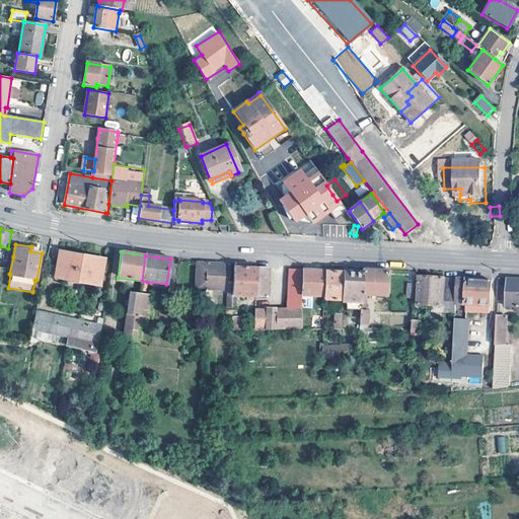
[(81,260),(58,256),(55,279),(98,286),(103,262),(81,256),(81,260)]
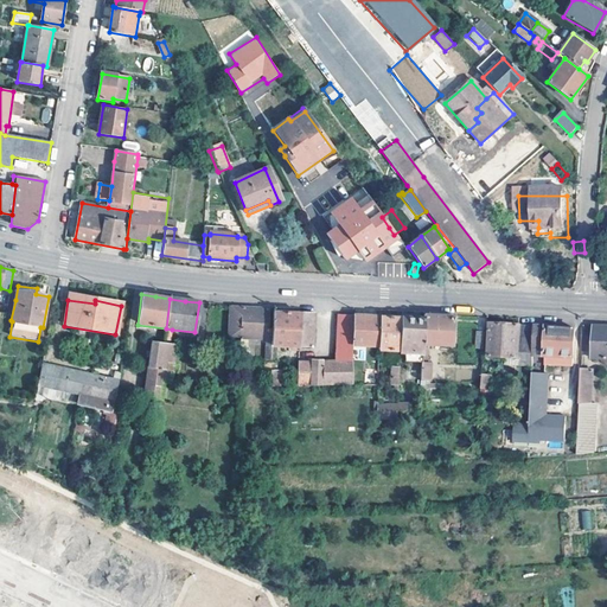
[(272,340),(273,330),(267,330),(267,310),(256,310),(229,307),(227,337),(241,338),(247,338),(248,339),(272,340)]
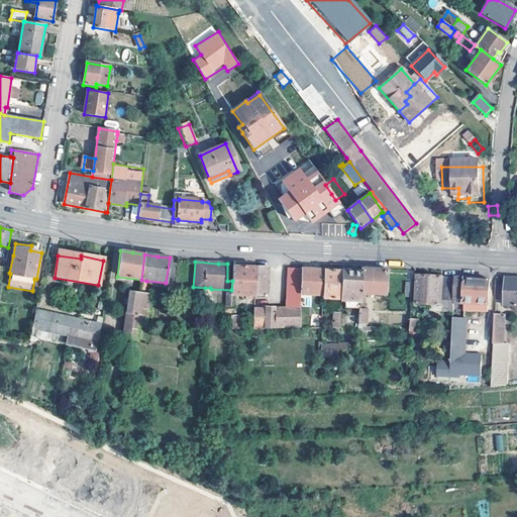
[(231,290),(231,295),(266,297),(268,268),(243,267),(232,267),(232,281),(231,290)]
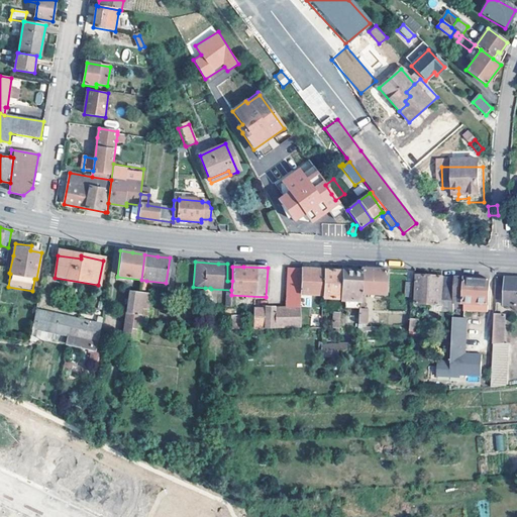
[(300,309),(300,295),(300,270),(288,269),(286,309),(300,309)]
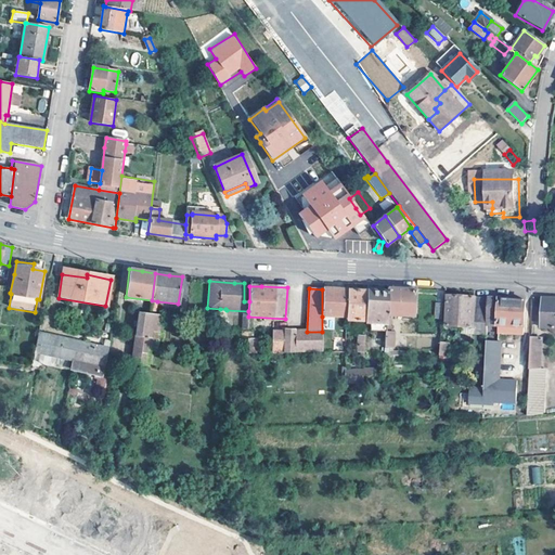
[(387,288),(387,292),(386,315),(413,317),(414,289),(401,288),(387,288)]
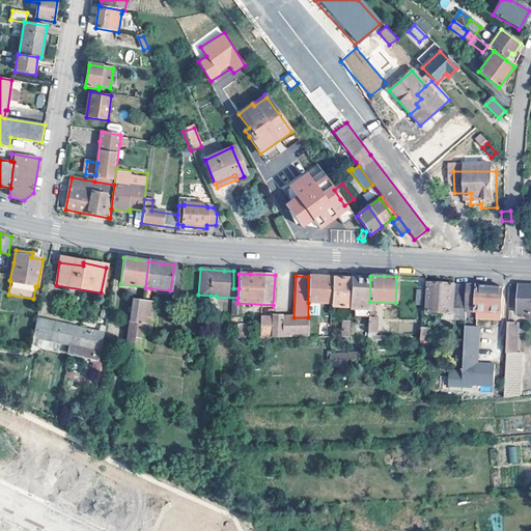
[(308,277),(308,303),(331,303),(332,278),(320,277),(308,277)]
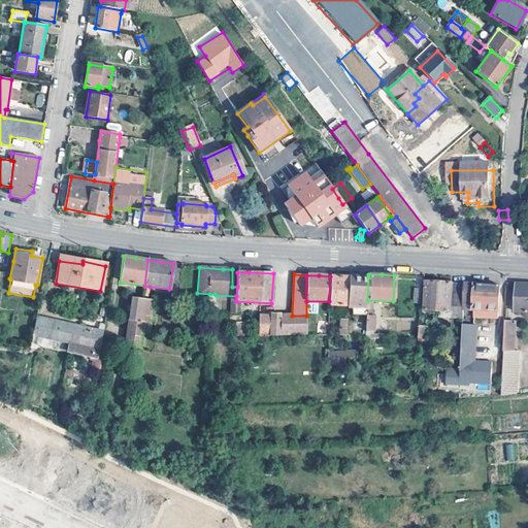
[(329,305),(348,305),(349,276),(330,276),(329,301),(329,305)]
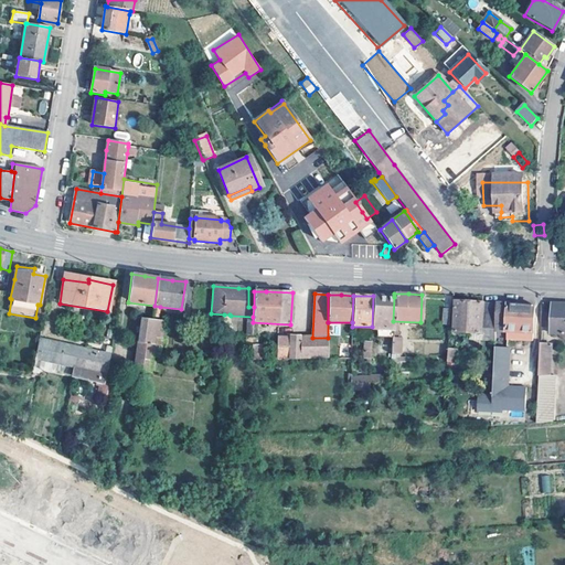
[(373,296),(372,327),(372,329),(393,330),(393,321),(394,297),(373,296)]
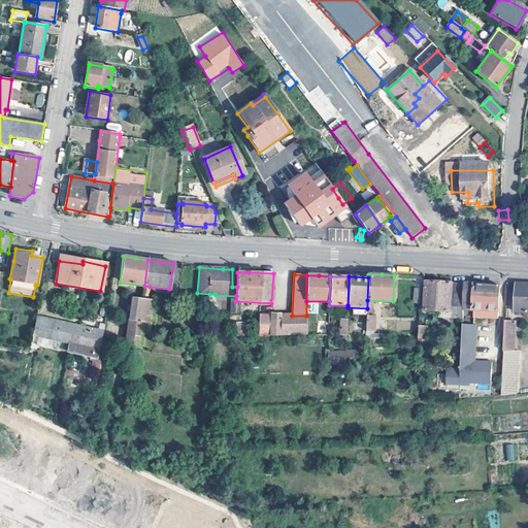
[(450,312),(451,286),(451,284),(426,284),(425,311),(440,312),(450,312)]
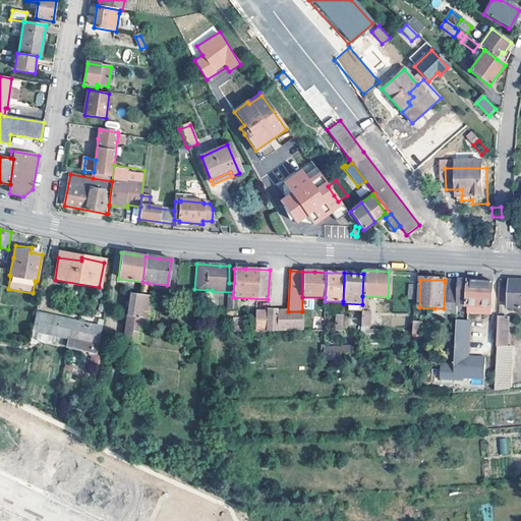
[(520,282),(510,281),(508,309),(520,309),(520,282)]
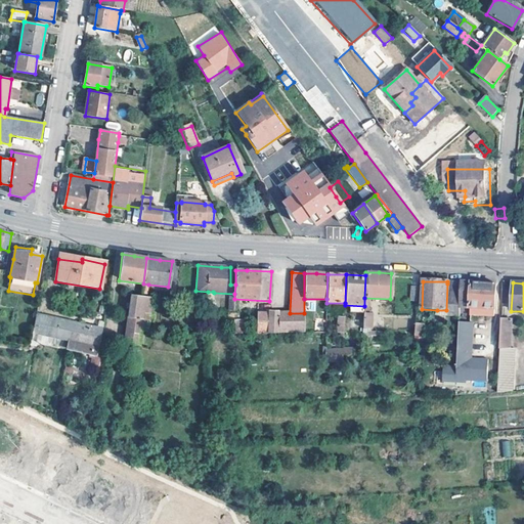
[(460,284),(447,284),(446,310),(445,318),(459,318),(460,308),(460,284)]
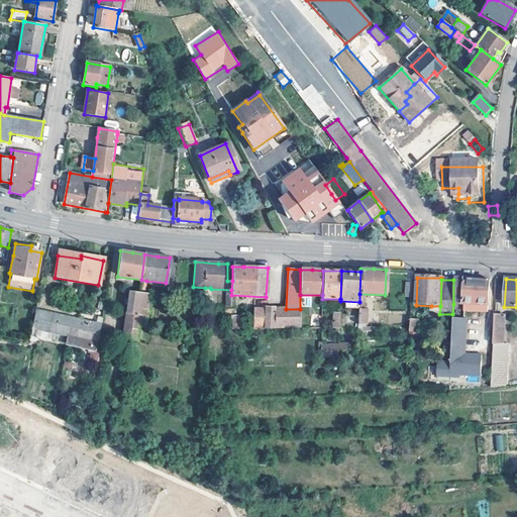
[(454,280),(453,280),(453,304),(463,305),(475,305),(488,306),(489,281),(477,280),(455,280),(454,280)]
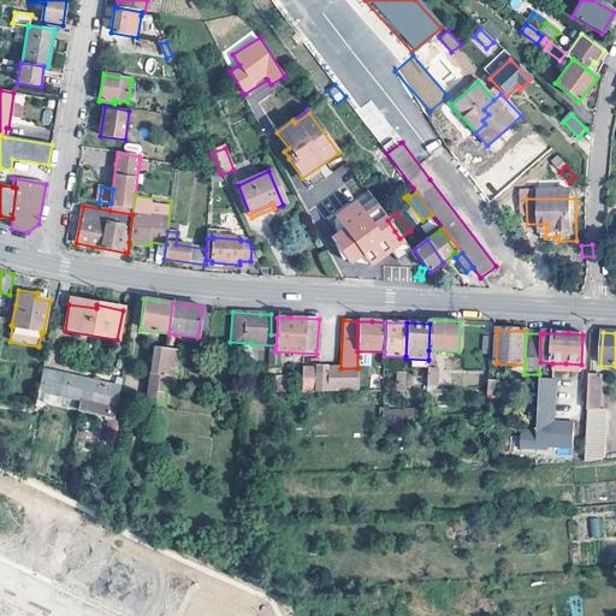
[(491,337),(483,337),(481,353),(490,354),(491,337)]
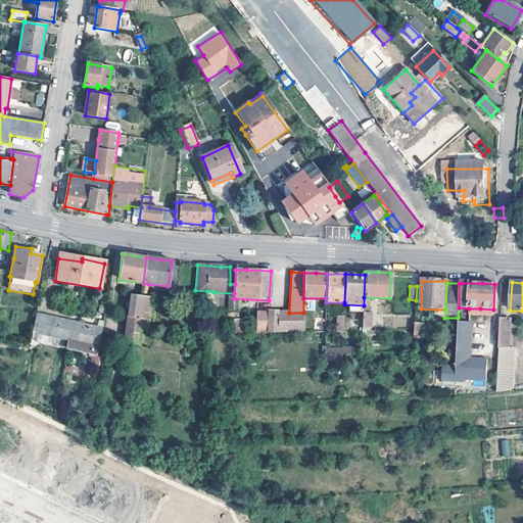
[(141,297),(131,295),(125,342),(139,344),(141,330),(147,330),(151,298),(141,297)]
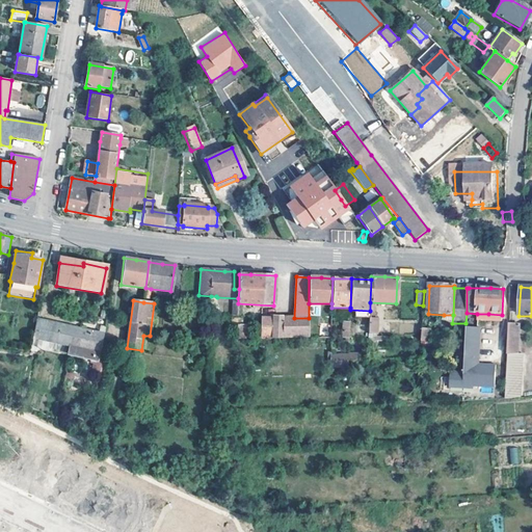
[(453,315),(444,315),(444,323),(452,323),(453,315)]
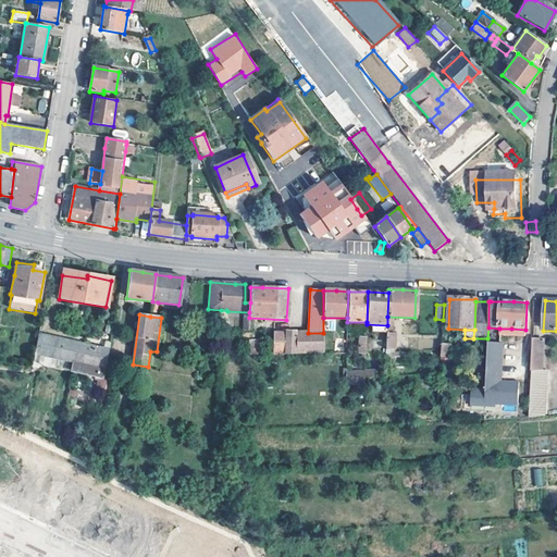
[(297,332),(286,332),(286,339),(274,339),(273,347),(273,355),(296,355),(297,332)]
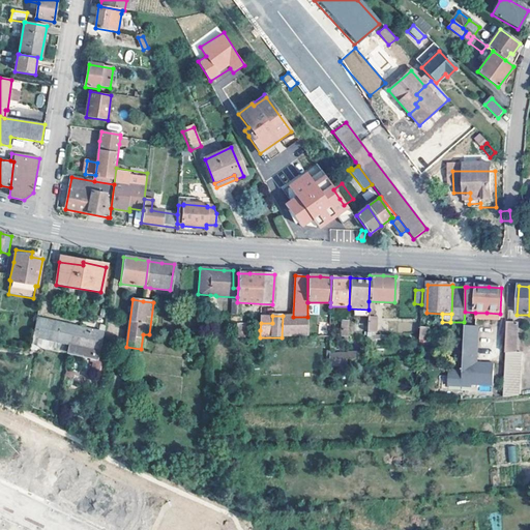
[(293,317),(283,316),(282,337),(306,337),(307,317),(293,317)]
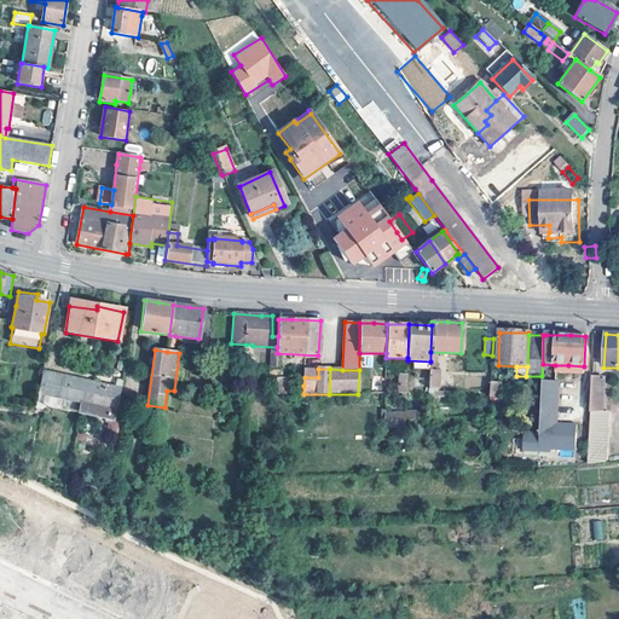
[(439,371),(431,371),(429,389),(438,389),(439,371)]
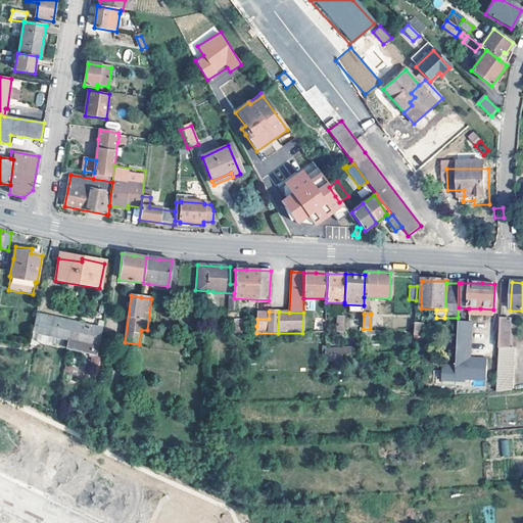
[(97,328),(36,316),(32,334),(99,347),(102,329),(97,328)]
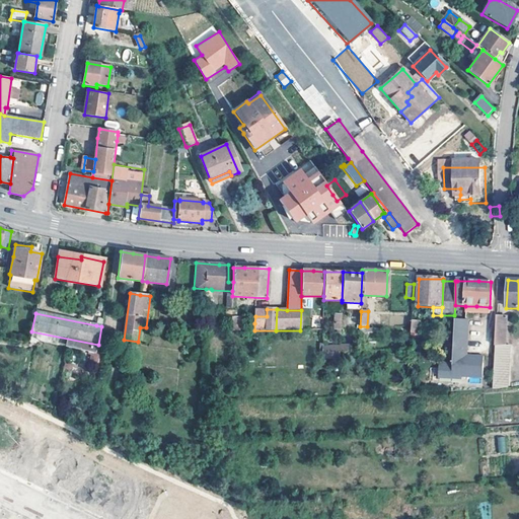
[(507,318),(497,318),(496,341),(506,342),(507,318)]
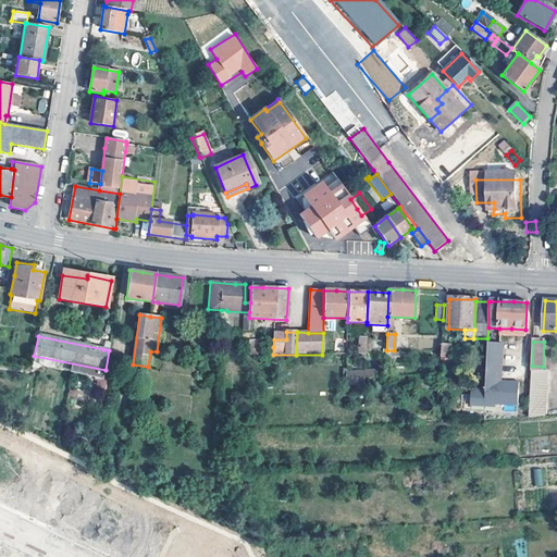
[(518,407),(518,384),(492,383),(492,378),(500,378),(502,344),(487,344),(486,374),(485,390),(485,392),(485,397),(484,408),(495,408),(495,406),(518,407)]
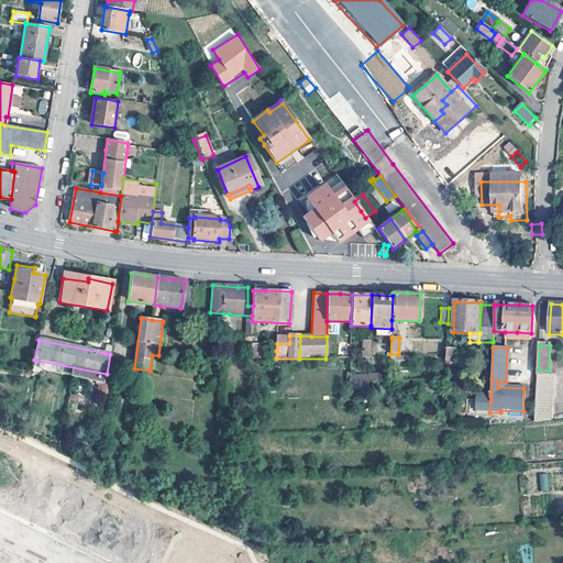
[(455,350),(448,349),(446,356),(446,362),(455,363),(455,350)]
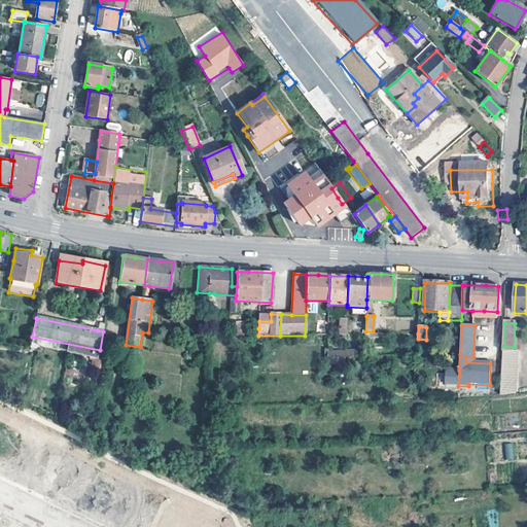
[(503,346),(500,396),(515,395),(520,348),(514,347),(503,346)]
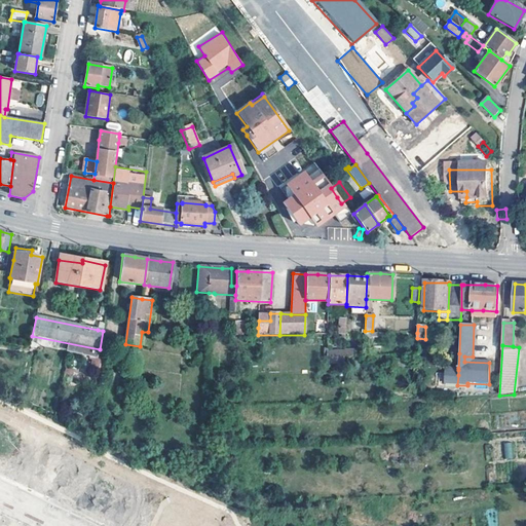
[(445,385),(457,385),(458,375),(445,375),(445,385)]
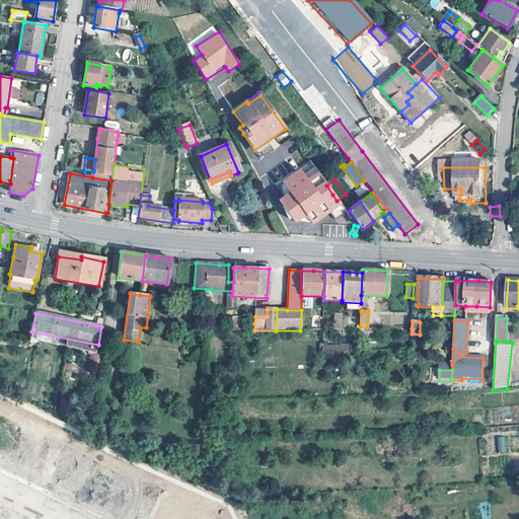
[(0,453),(9,458),(22,431),(7,424),(5,428),(0,425),(0,453)]
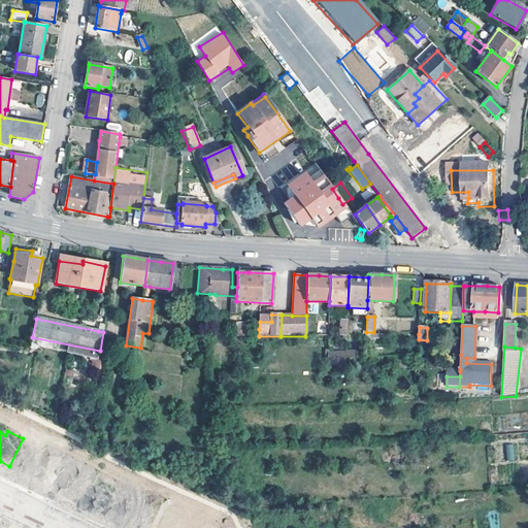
[(63,450),(31,434),(14,469),(46,485),(63,450)]
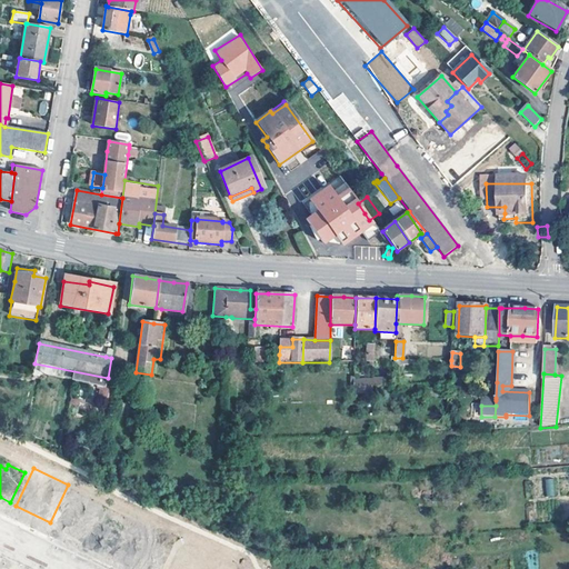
[(545,479),(546,496),(556,495),(553,478),(545,479)]
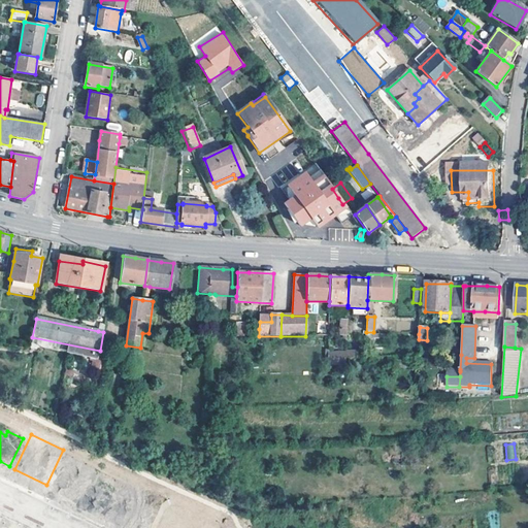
[(98,483),(74,472),(65,494),(89,504),(90,501),(98,505),(104,492),(96,488),(98,483)]
